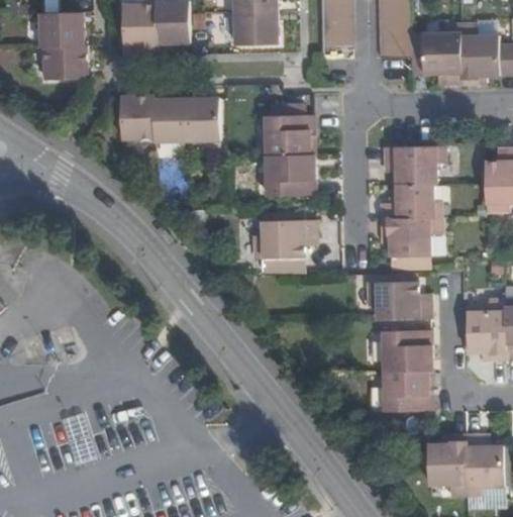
[(232,0),(233,12),(276,12),(275,0),(232,0)]
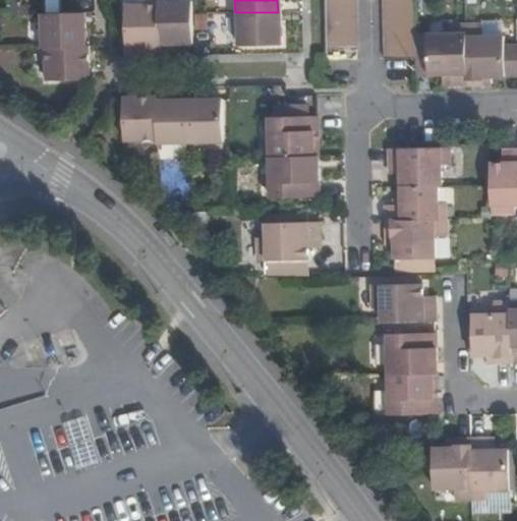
[(354,60),(352,0),(321,0),(323,60),(354,60)]
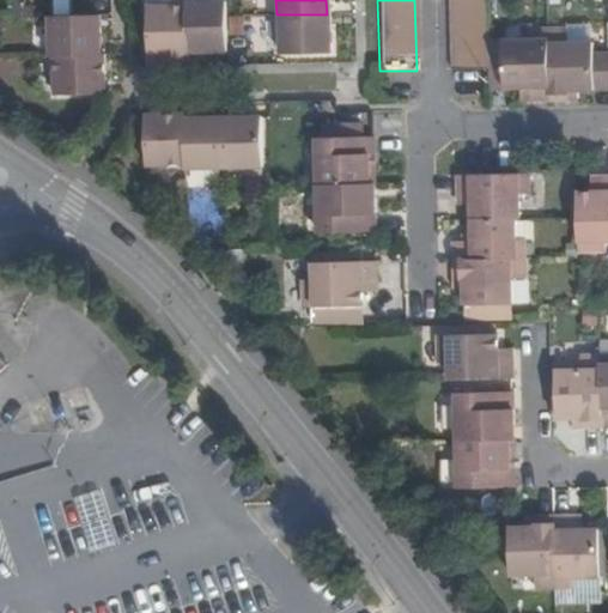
[(449,0),(450,70),(487,70),(486,41),(485,0),(449,0)]
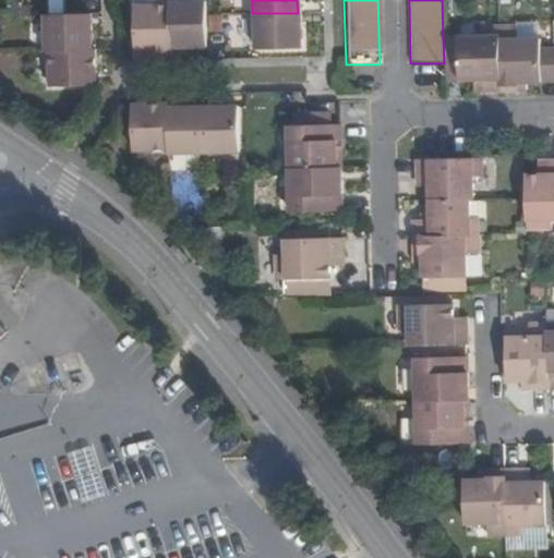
[(205,1),(167,2),(167,5),(168,48),(206,47),(205,1)]
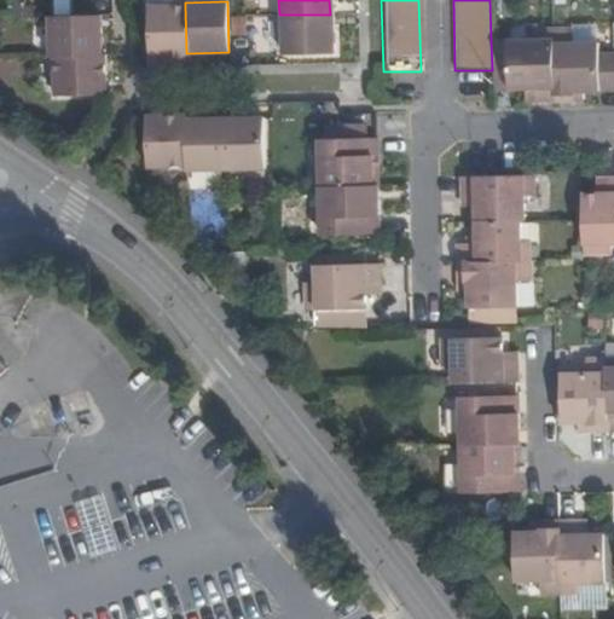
[(185,6),(145,7),(146,58),(186,57),(186,53),(185,6)]
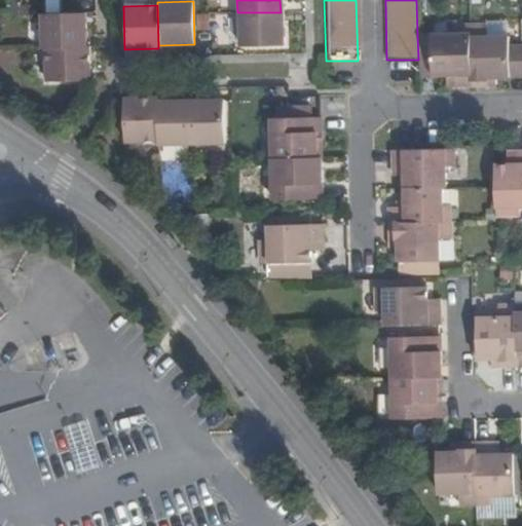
[(281,12),(237,12),(238,46),(282,45),(281,12)]
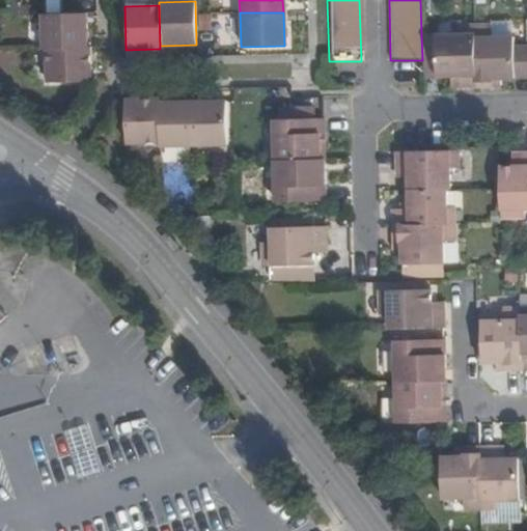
[(42,15),(39,15),(40,49),(44,49),(84,48),(83,14),(42,15)]
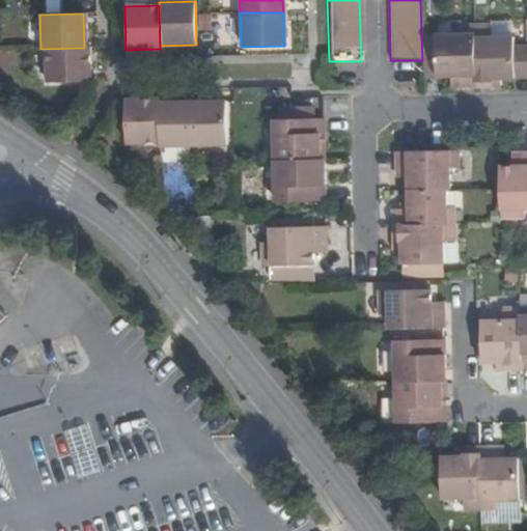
[(455,35),(433,35),(434,59),(434,77),(448,77),(456,77),(458,87),(473,87),(472,25),(455,26),(455,35)]
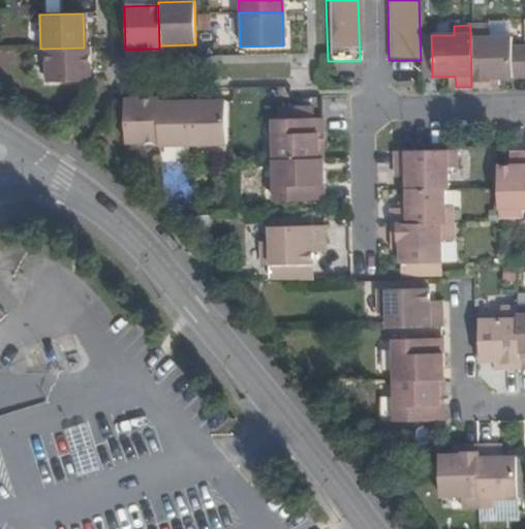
[(487,25),(470,25),(471,87),(488,87),(487,79),(496,79),(510,79),(510,45),(508,36),(487,37),(487,25)]
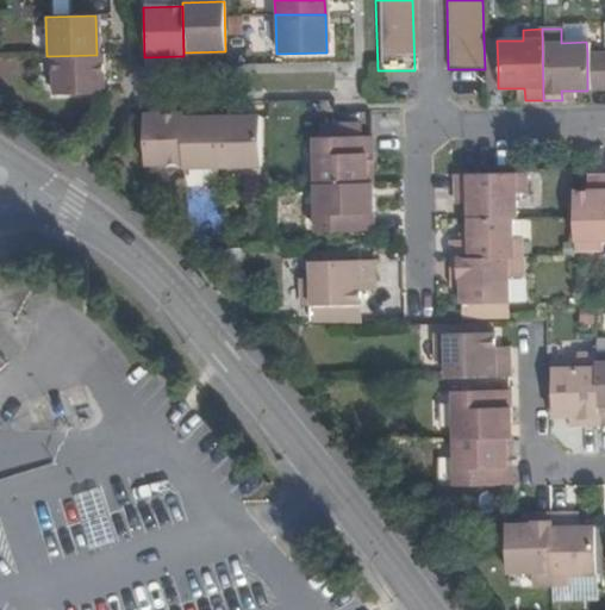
[(497,41),(484,41),(485,69),(498,68),(497,41)]
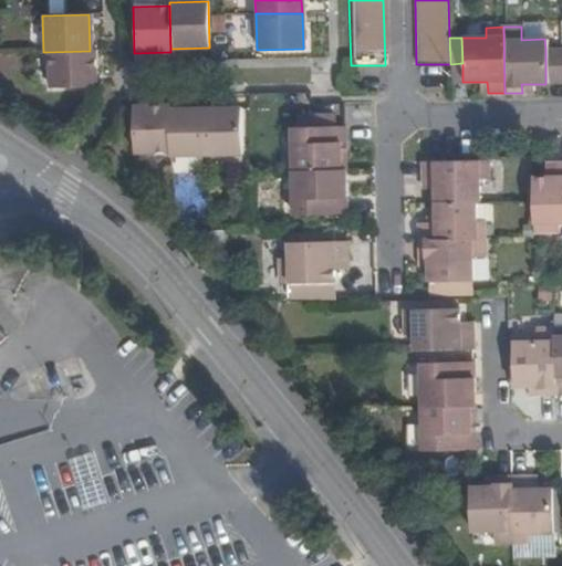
[(561,49),(545,49),(545,84),(561,83),(561,49)]
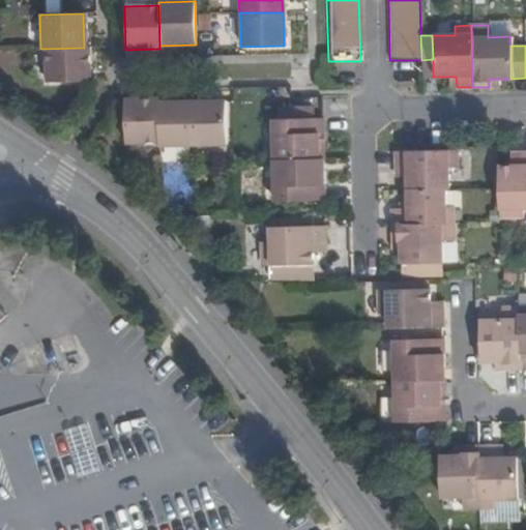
[(84,48),(44,49),(45,82),(88,82),(87,48),(84,48)]
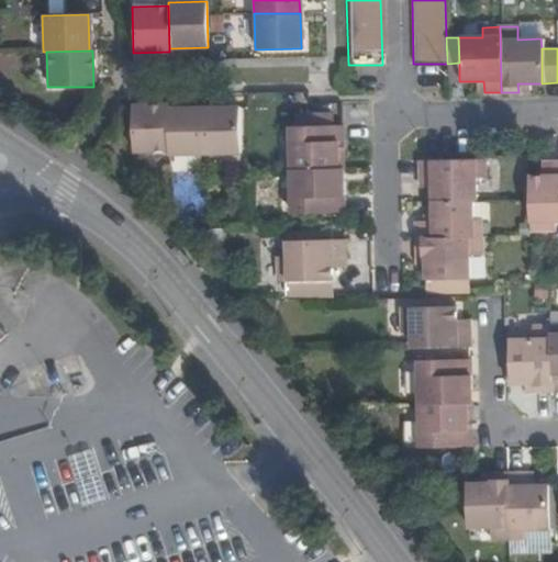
[(483,81),(475,81),(475,93),(484,92),(483,81)]
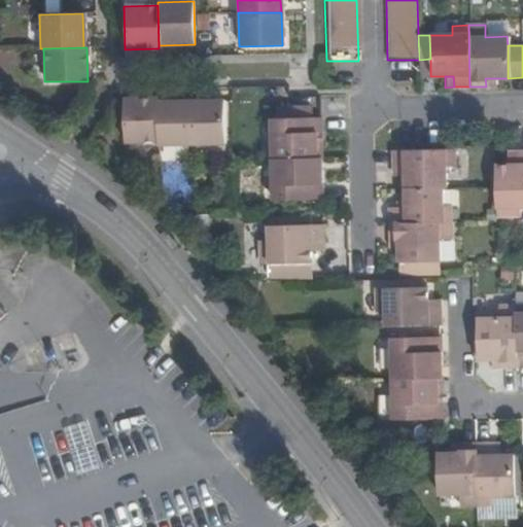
[(155,99),(121,99),(123,142),(157,142),(155,102),(155,99)]
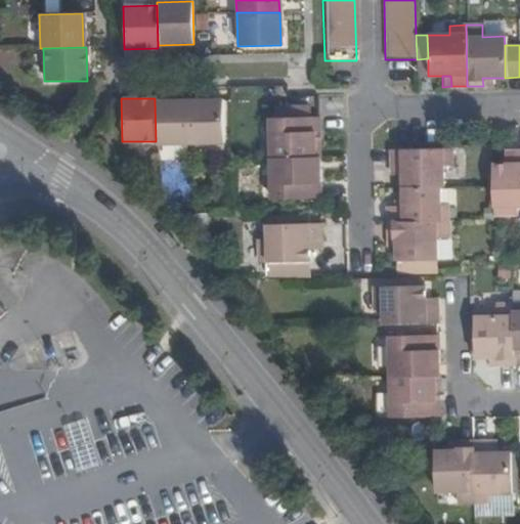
[(187,100),(155,101),(156,141),(156,144),(188,143),(187,100)]
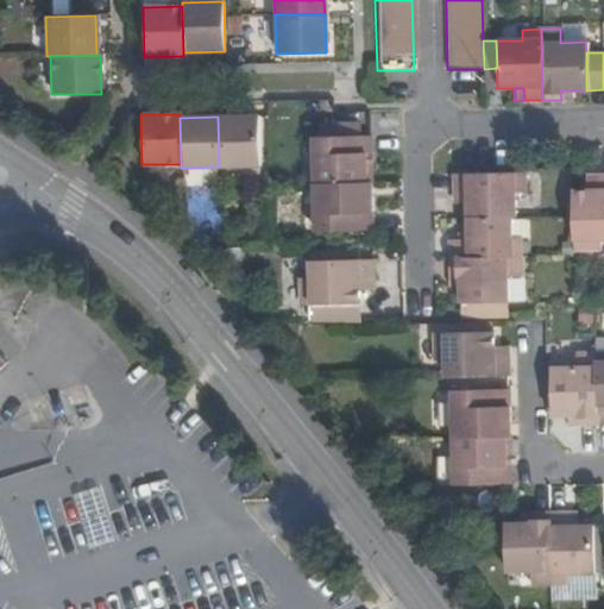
[(257,117),(218,117),(219,167),(258,167),(257,117)]
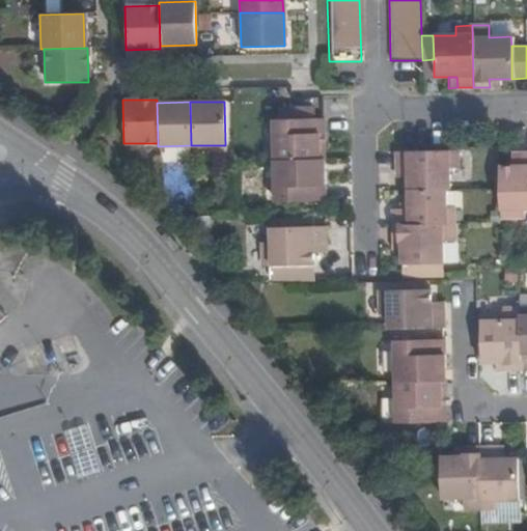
[(321,118),(271,119),(272,161),(322,160),(322,144),(316,144),(316,134),(321,134),(321,118)]
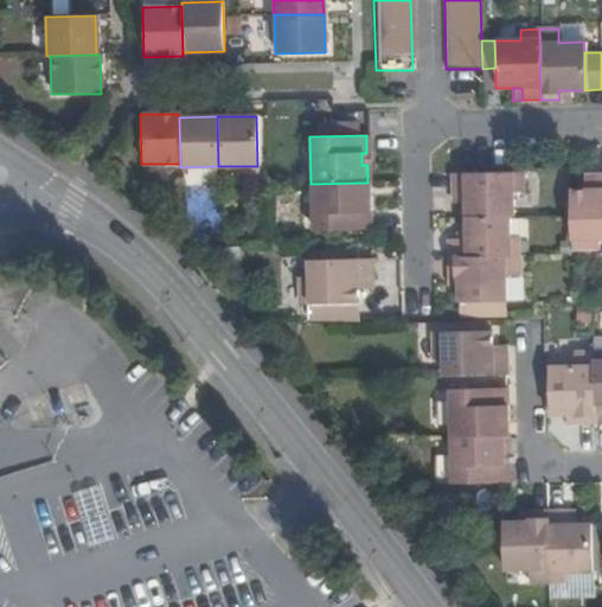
[(519,172),(450,173),(450,192),(462,192),(462,202),(463,218),(506,217),(510,217),(510,192),(520,192),(519,172)]
